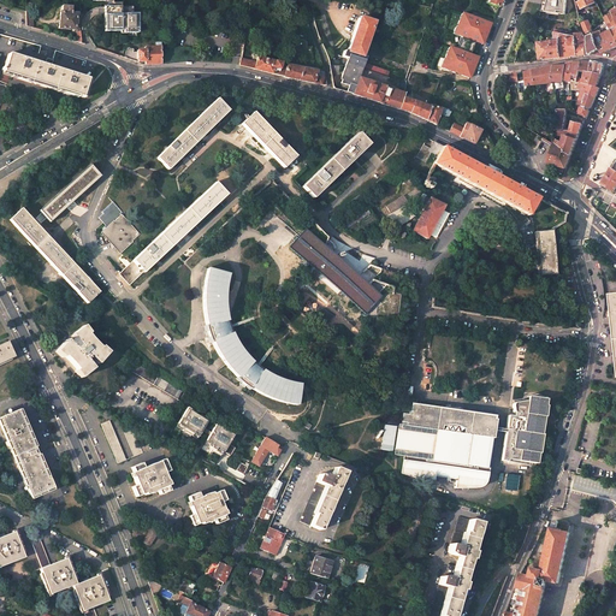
[(138,33),(137,13),(134,13),(134,6),(110,6),(108,0),(104,0),(105,6),(105,30),(120,30),(120,29),(125,29),(125,33),(138,33)]
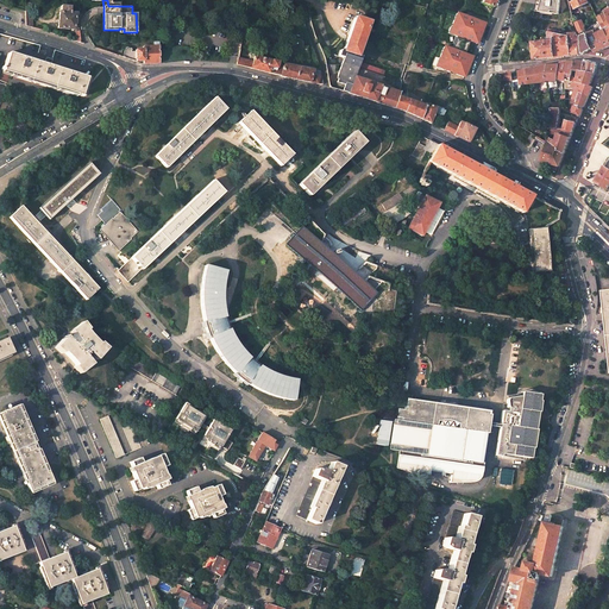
[(534,11),(559,14),(560,0),(548,0),(545,0),(539,0),(539,1),(538,5),(537,4),(534,11)]
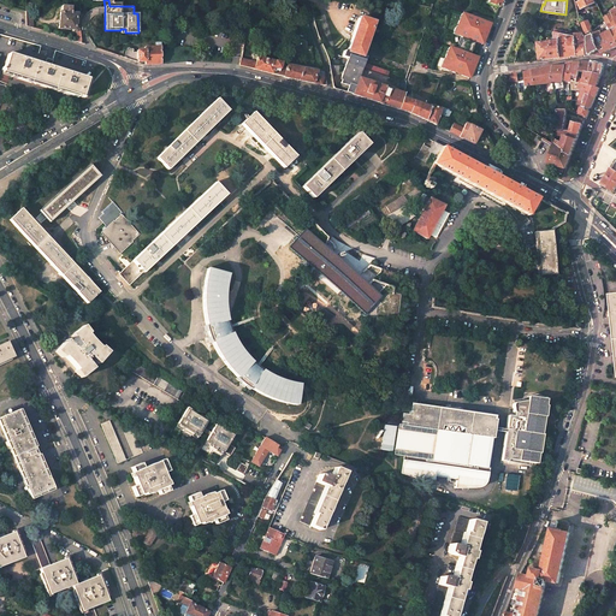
[(71,7),(61,6),(61,12),(60,12),(59,29),(75,30),(77,15),(71,13),(71,7)]
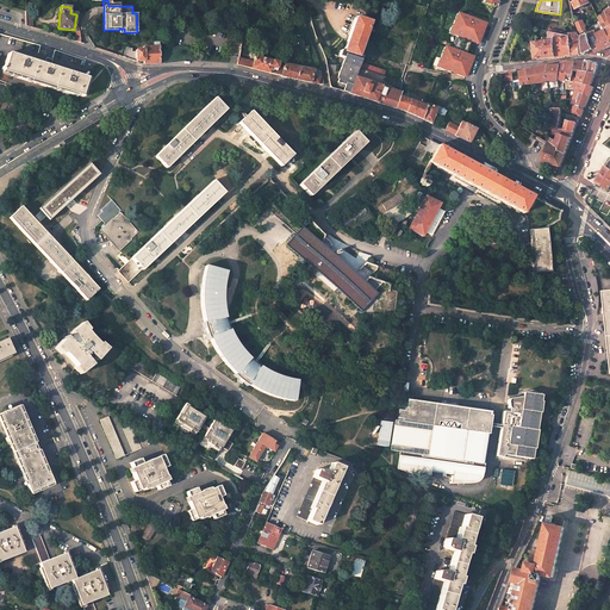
[(472,18),(456,13),(452,26),(455,27),(453,35),(458,36),(456,37),(460,38),(458,44),(468,49),(471,41),(477,42),(478,39),(479,33),(481,35),(485,23),(472,18)]
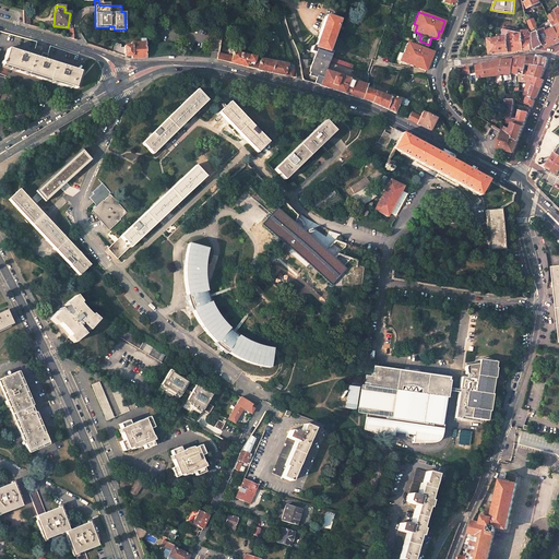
[(556,12),(548,15),(549,19),(552,24),(558,35),(558,18),(556,12)]
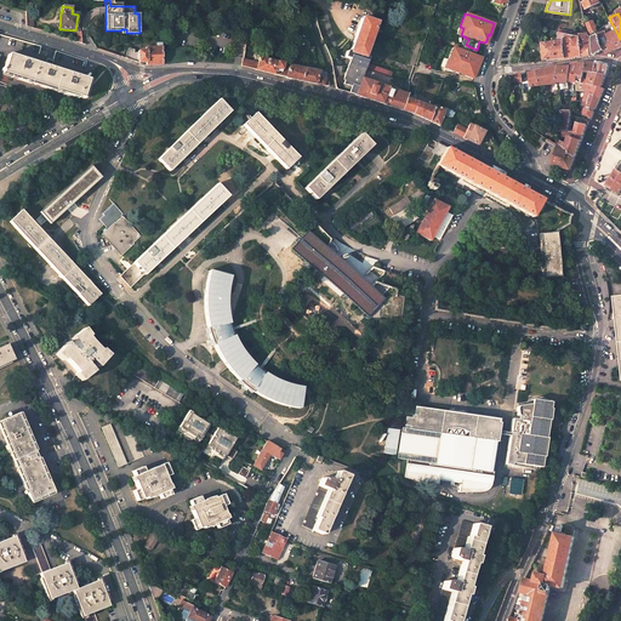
[(375,23),(362,18),(351,52),(347,51),(345,57),(359,62),(366,64),(369,58),(365,57),(375,23)]
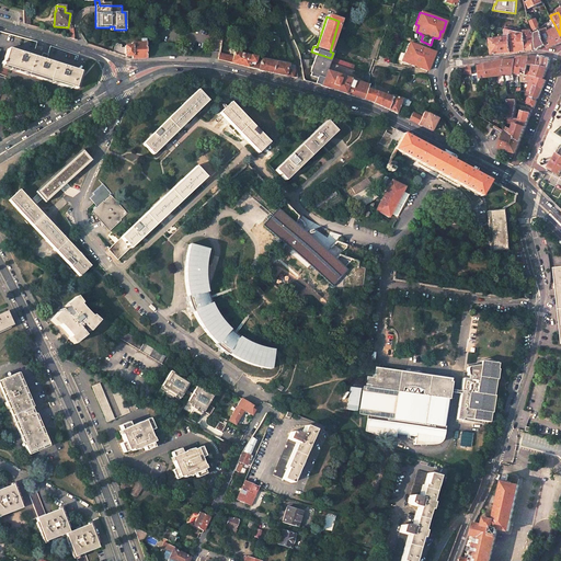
[(539,24),(536,19),(529,21),(534,32),(540,29),(538,24),(539,24)]
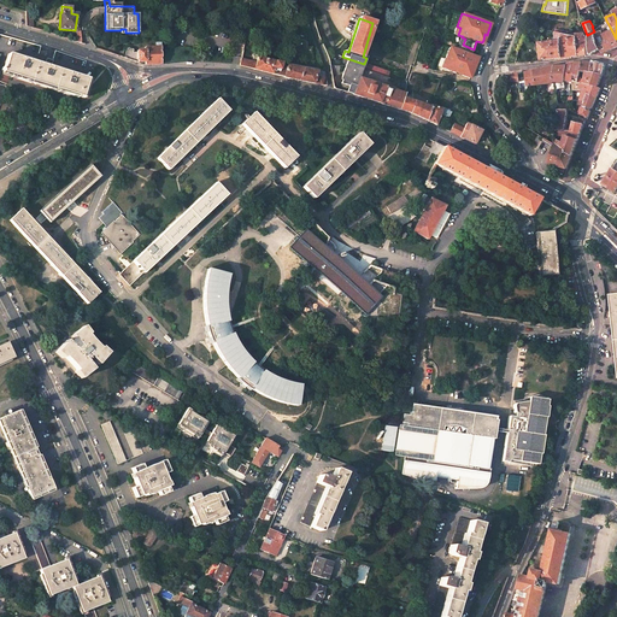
[(601,30),(594,33),(594,35),(600,50),(601,53),(611,50),(613,48),(616,46),(616,39),(610,27),(607,28),(610,31),(603,35),(601,30)]
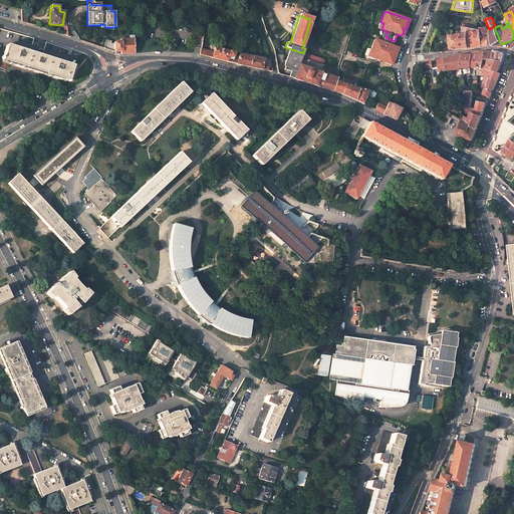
[(480,28),(475,27),(475,30),(480,31),(481,40),(489,39),(488,32),(487,28),(480,28)]
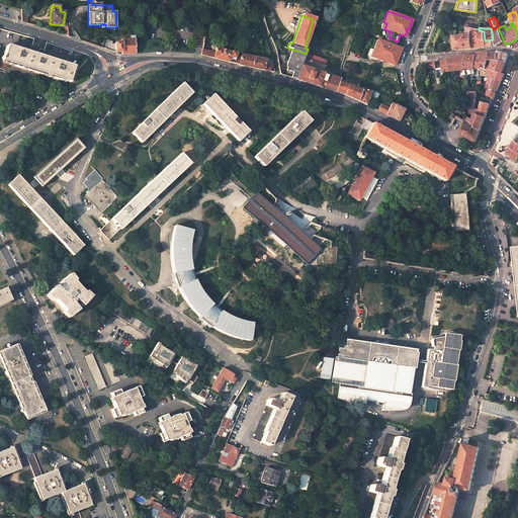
[(471,34),(471,49),(471,50),(480,48),(486,47),(485,40),(484,31),(479,30),(471,28),(471,34)]
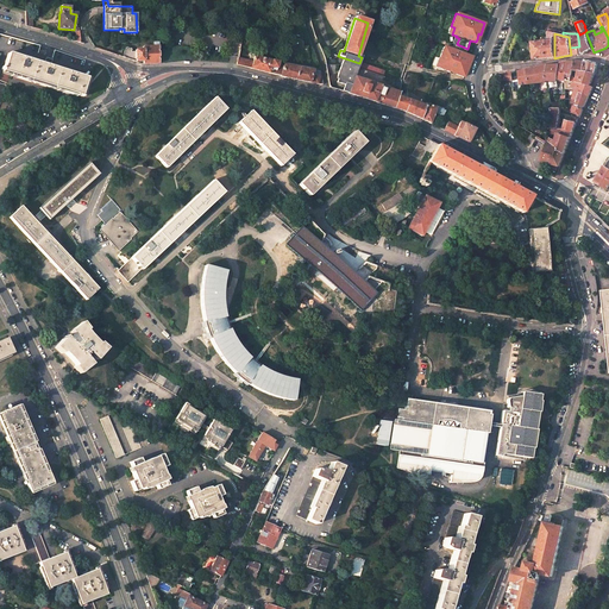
[(588,51),(592,49),(586,35),(582,36),(582,38),(583,54),(588,51)]
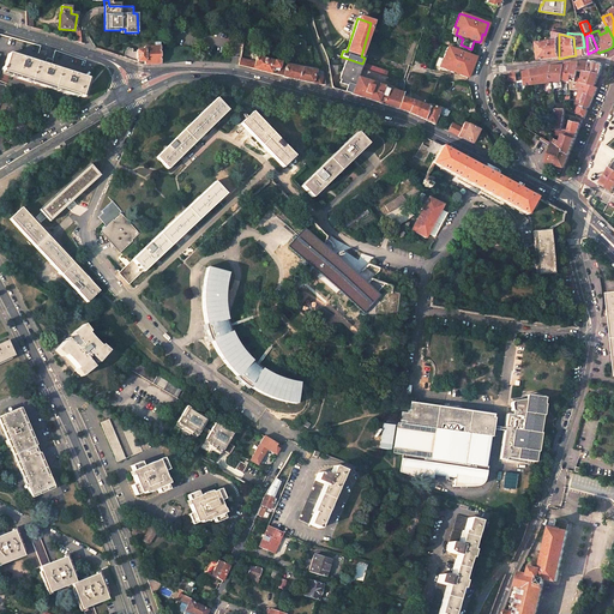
[(552,41),(537,43),(539,60),(549,59),(559,58),(559,41),(552,41)]
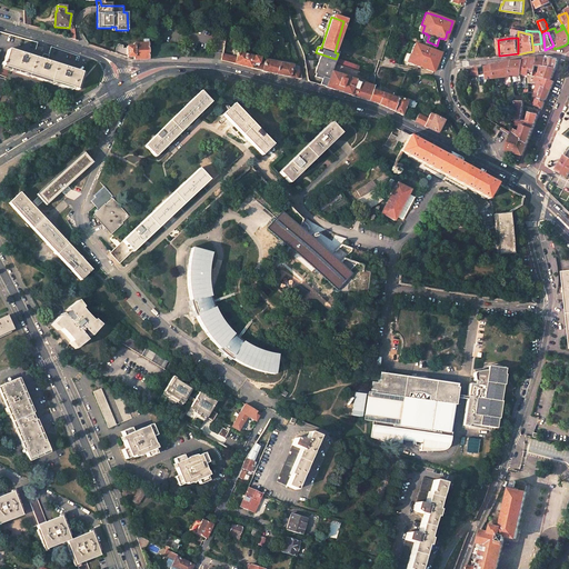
[(127,48),(122,48),(120,56),(127,57),(127,58),(133,57),(133,59),(135,60),(148,59),(148,46),(148,43),(148,40),(142,40),(143,43),(133,43),(133,47),(127,47),(127,48)]
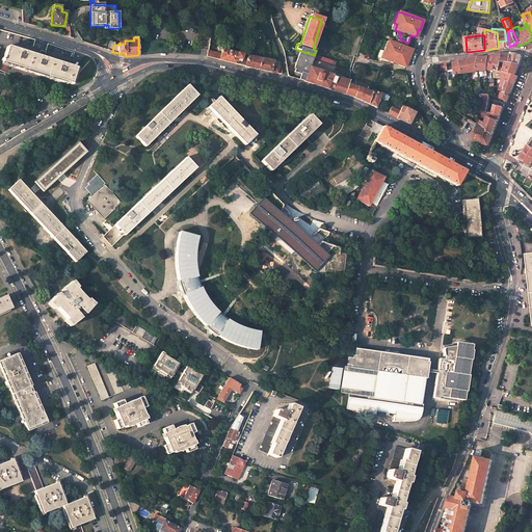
[(356,57),(362,43),(362,42),(357,41),(352,56),(354,56),(356,57)]
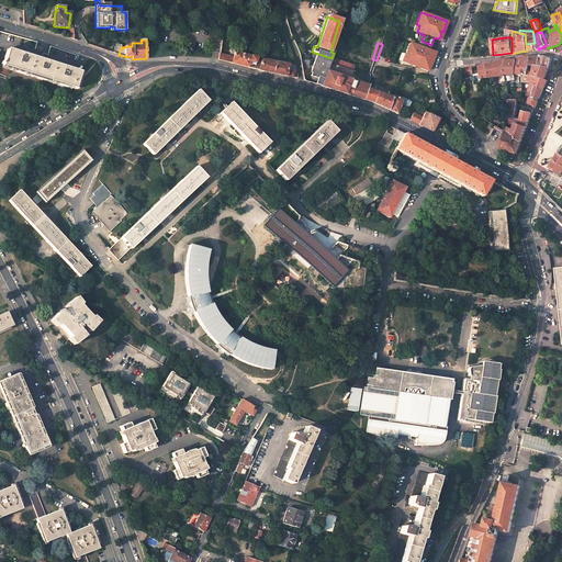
[(429,49),(429,47),(417,44),(417,45),(409,43),(406,54),(408,54),(407,58),(406,58),(405,63),(429,70),(430,66),(428,66),(430,62),(431,63),(434,57),(436,52),(429,49)]
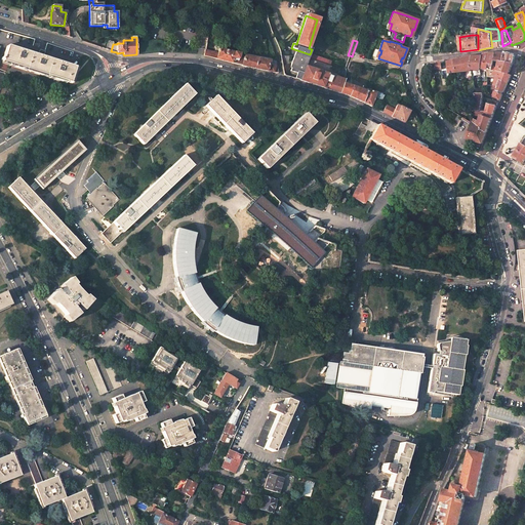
[(219,46),(216,45),(214,52),(205,50),(204,55),(216,58),(219,48),(219,46)]
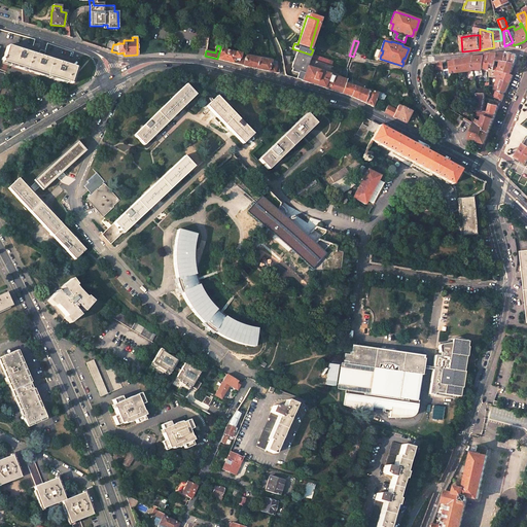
[(75,68),(7,46),(2,62),(70,83),(75,68)]
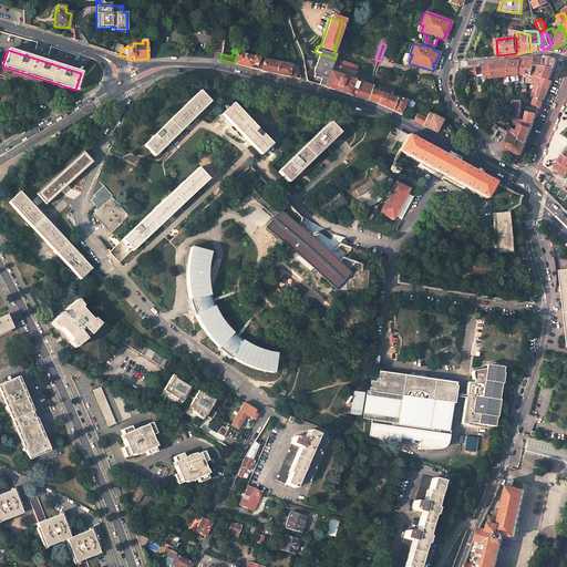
[(259,58),(237,52),(234,63),(250,68),(261,71),(264,61),(258,60),(259,58)]
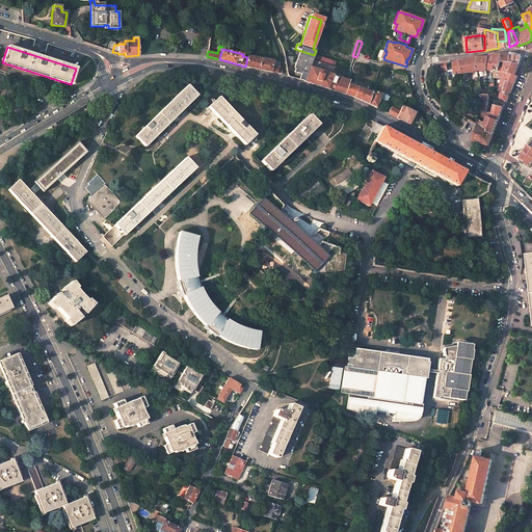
[(310,68),(311,62),(312,59),(314,55),(299,50),(295,62),(293,69),(295,70),(294,72),(299,74),(301,73),(307,75),(309,68),(310,68)]
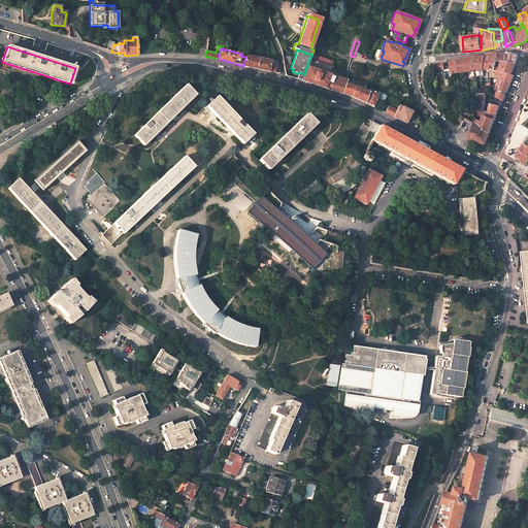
[(502,53),(498,53),(496,61),(502,61),(505,61),(506,54),(502,53)]
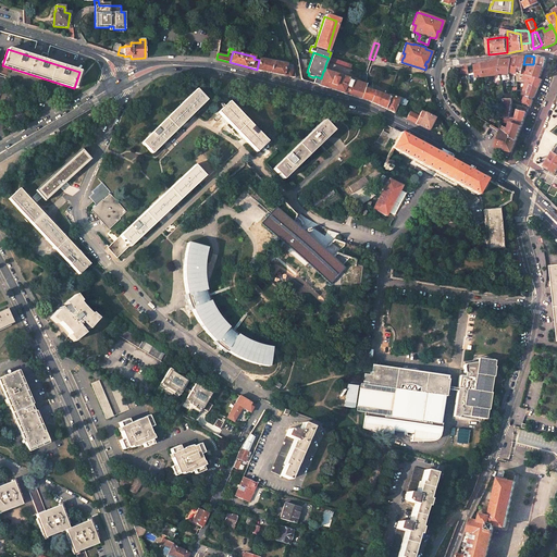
[(546,59),(534,56),(534,57),(533,64),(544,67),(546,59)]
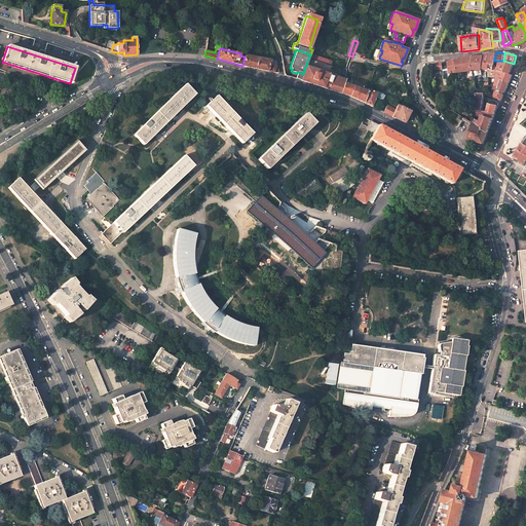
[(487,53),(483,54),(483,57),(482,69),(488,70),(490,53),(487,53)]
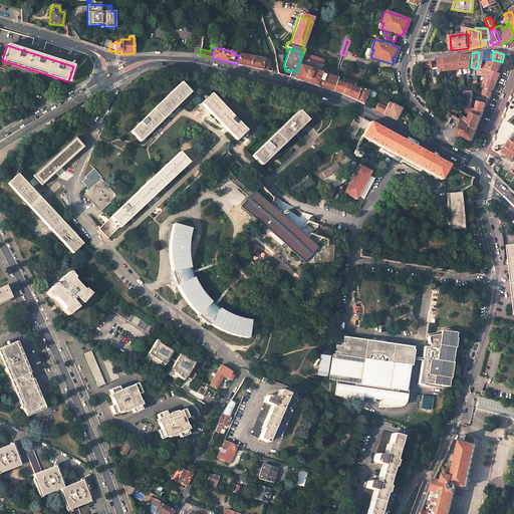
[(323,59),(304,53),(302,58),(321,64),(323,59)]
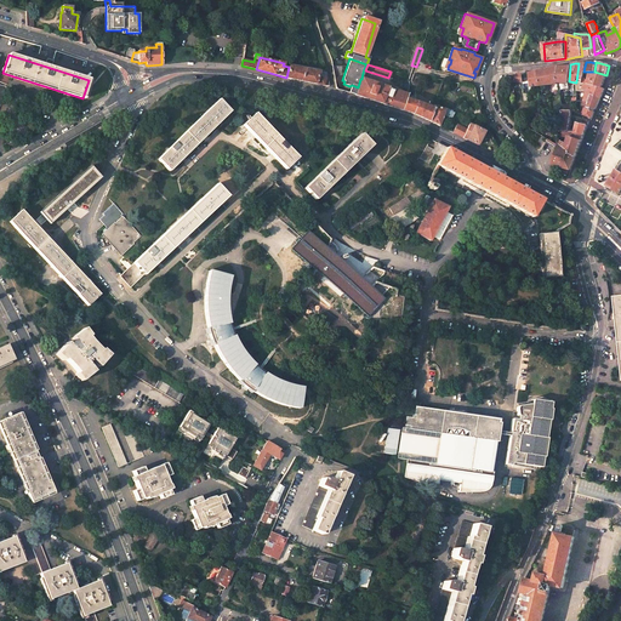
[(319,72),(290,66),(289,67),(286,78),(292,79),(302,81),(317,84),(318,78),(319,72)]
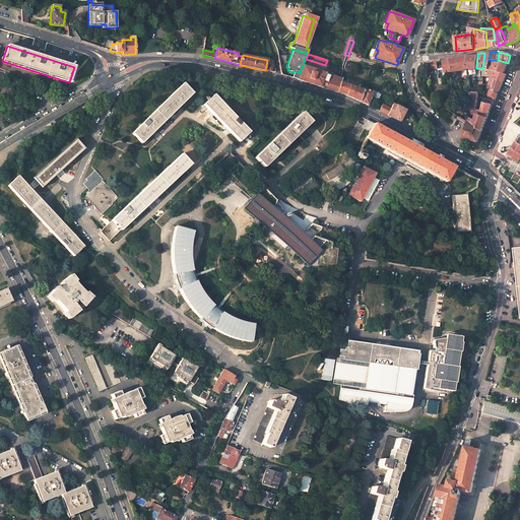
[(472,55),(467,56),(466,62),(466,69),(468,69),(475,69),(476,68),(477,56),(473,56),(473,55),(472,55)]
